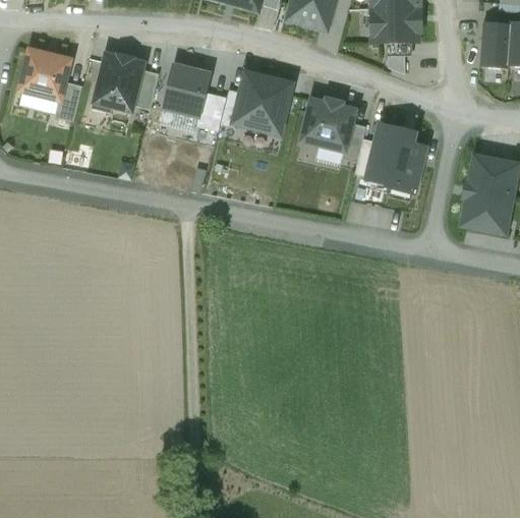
[(260,9),(261,4),(262,0),(221,0),(228,2),(228,0),(260,9)]
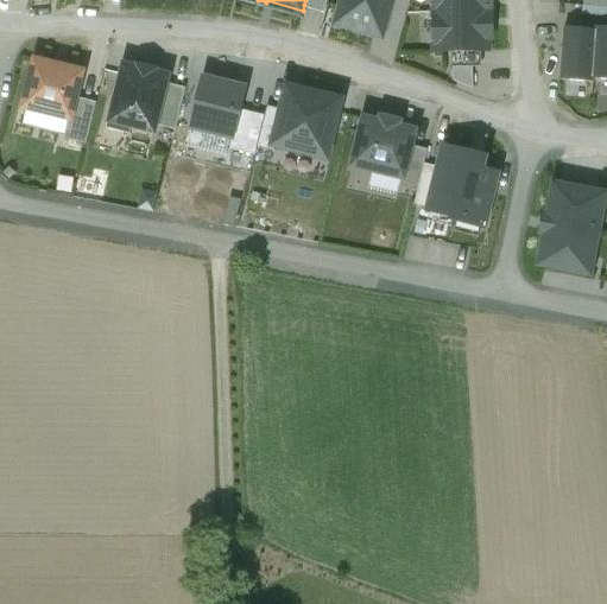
[(305,0),(304,5),(324,11),(327,0),(305,0)]
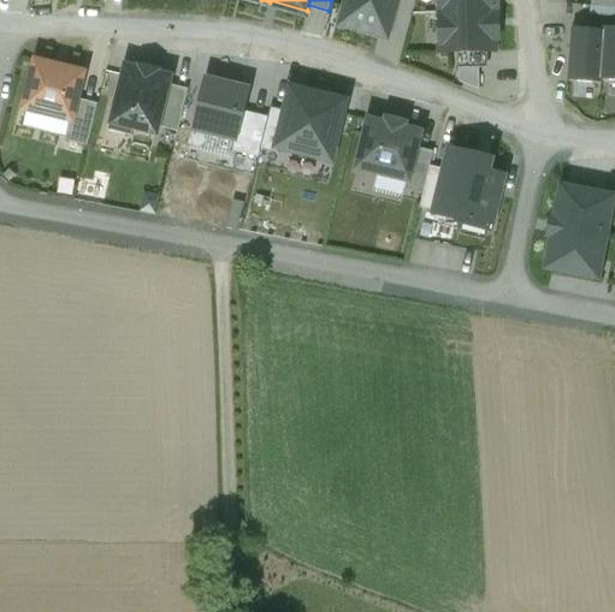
[(346,0),(339,23),(388,36),(397,0),(346,0)]
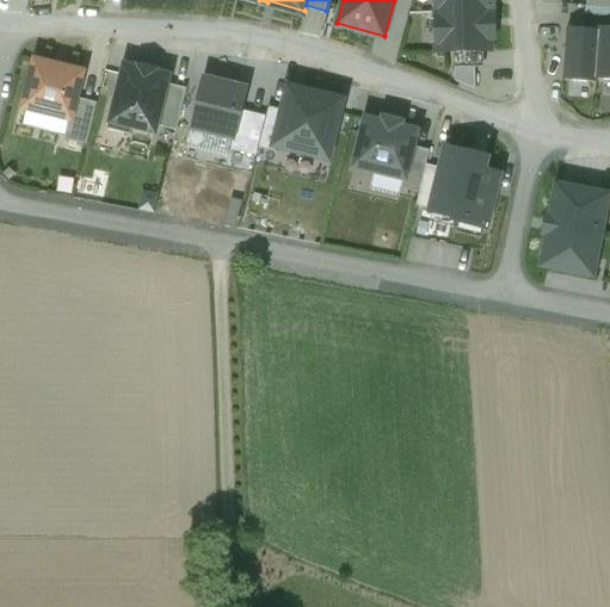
[(436,0),(438,49),(455,49),(484,49),(491,48),(491,36),(495,36),(494,0),(436,0)]
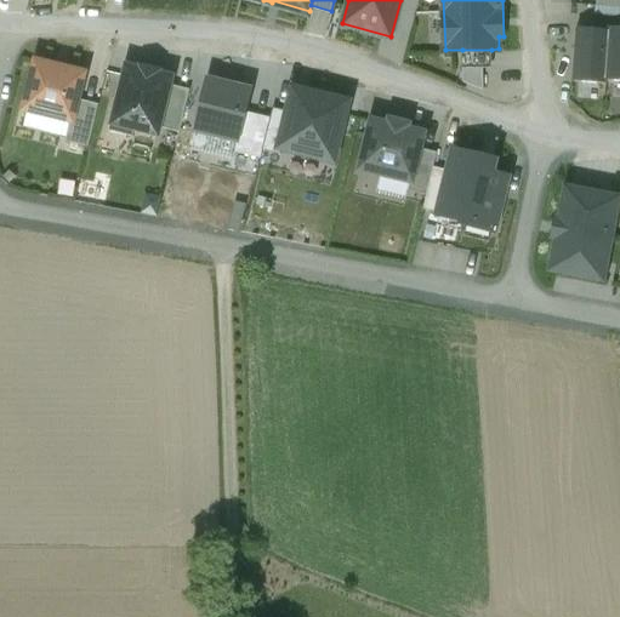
[(606,78),(607,78),(619,79),(619,26),(609,24),(608,29),(609,29),(606,78)]
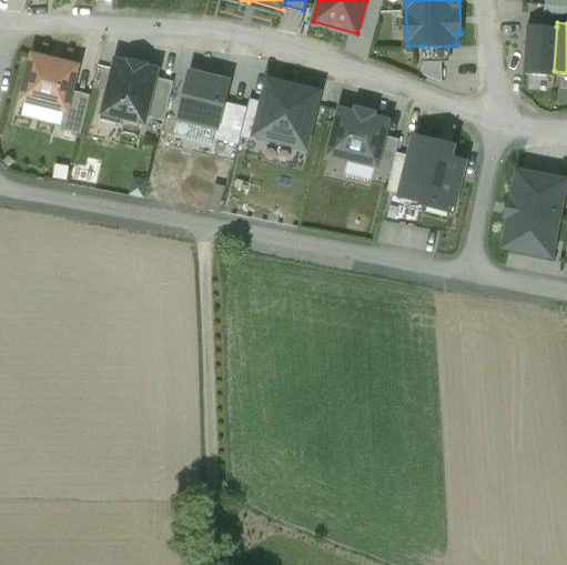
[(555,74),(555,71),(554,71),(557,27),(556,27),(528,23),(524,72),(555,74)]
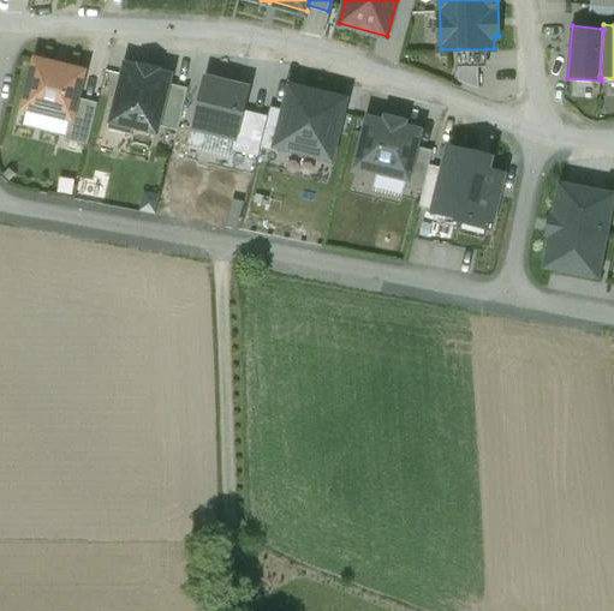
[(25,107),(71,118),(72,118),(77,96),(84,71),(69,67),(69,66),(53,63),(52,64),(36,60),(25,107)]
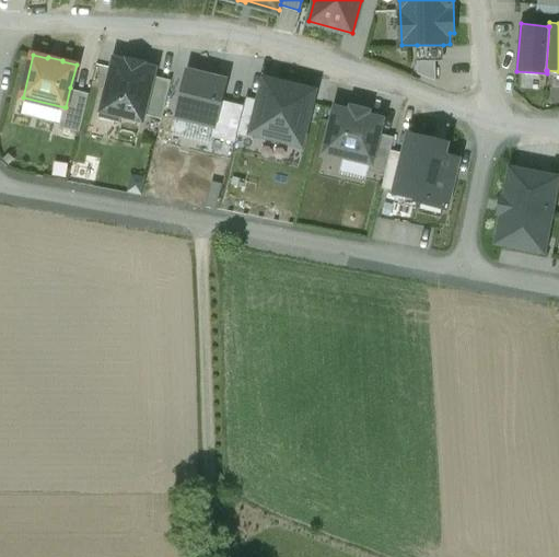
[(116,59),(115,66),(112,65),(99,116),(120,122),(123,114),(142,118),(143,113),(153,74),(154,69),(142,66),(143,62),(129,59),(128,62),(116,59)]
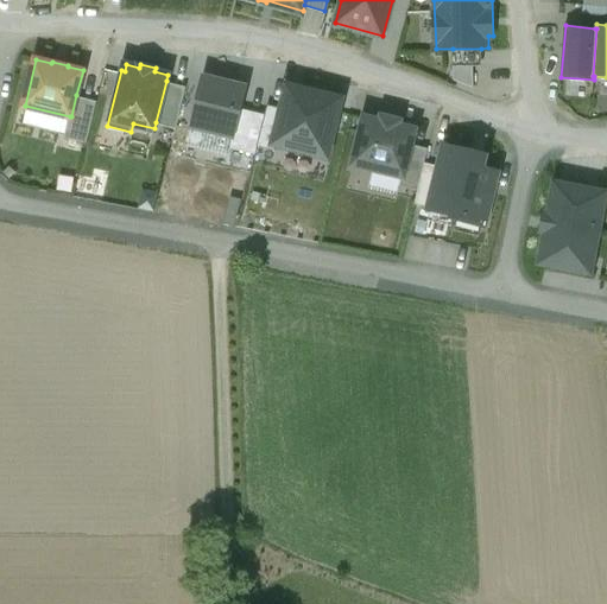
[(474,64),(454,64),(454,77),(474,86),(474,64)]
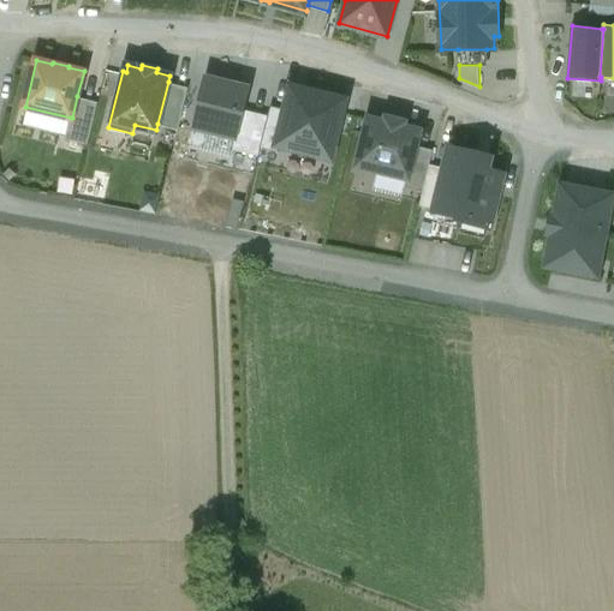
[(219,69),(216,78),(207,76),(194,130),(237,141),(244,109),(250,87),(237,83),(239,73),(219,69)]
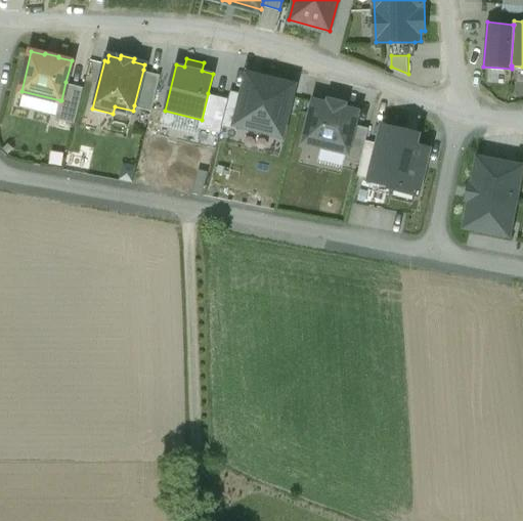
[(143,70),(134,105),(151,110),(161,74),(143,70)]
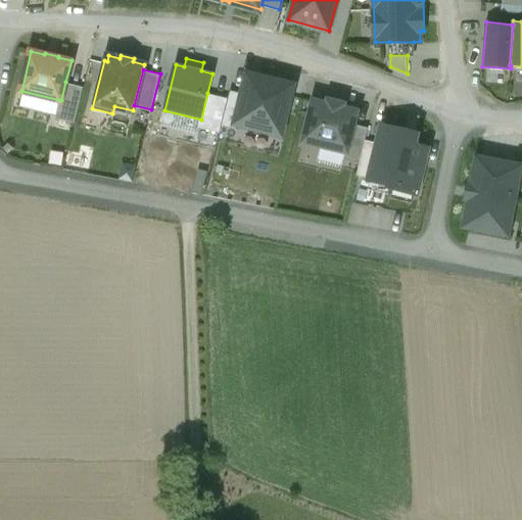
[(245,93),(238,125),(280,134),(292,84),(249,74),(245,93)]
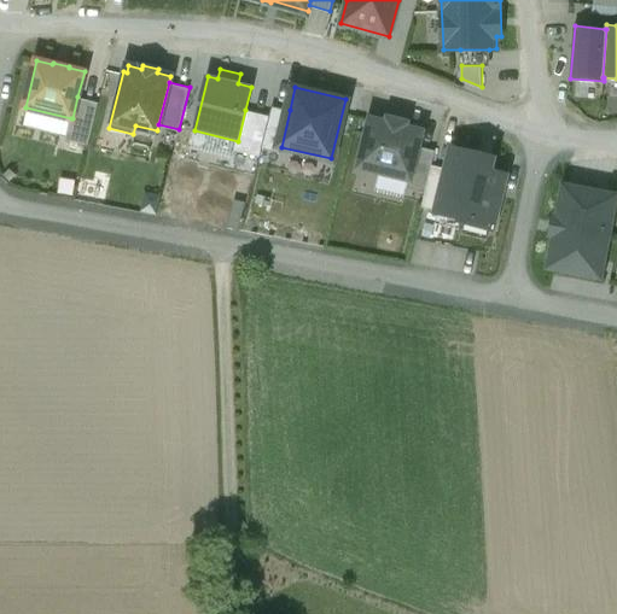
[(73,118),(71,118),(67,139),(89,144),(99,101),(77,97),(73,118)]
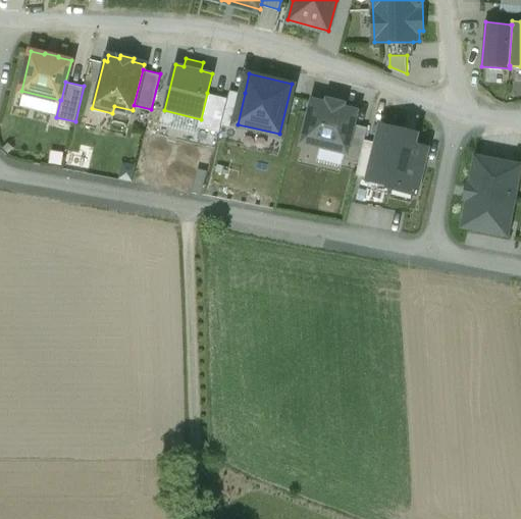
[(238,124),(245,93),(230,89),(228,97),(222,124),(237,127),(238,124)]
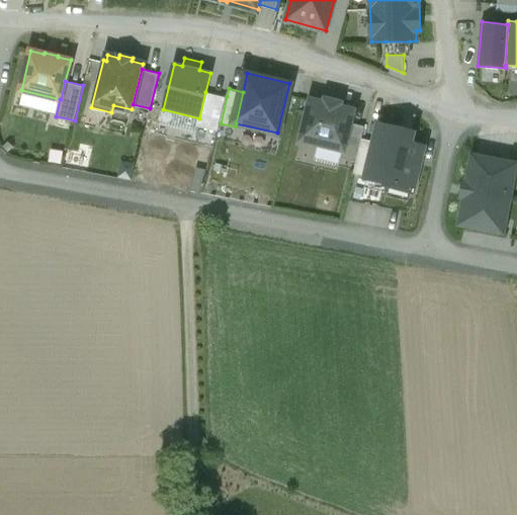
[(221,123),(227,96),(205,92),(199,118),(198,125),(219,130),(221,123)]
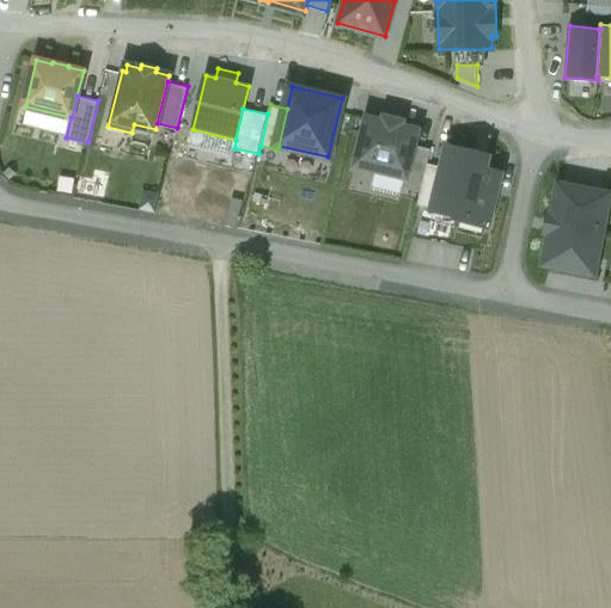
[(356,165),(404,177),(407,177),(415,143),(417,130),(402,127),(403,122),(385,117),(384,122),(367,118),(356,165)]
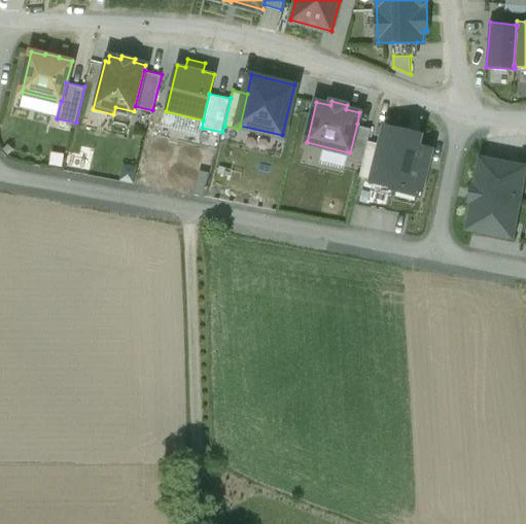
[(350,152),(348,152),(347,160),(362,164),(369,140),(372,128),(357,124),(350,152)]
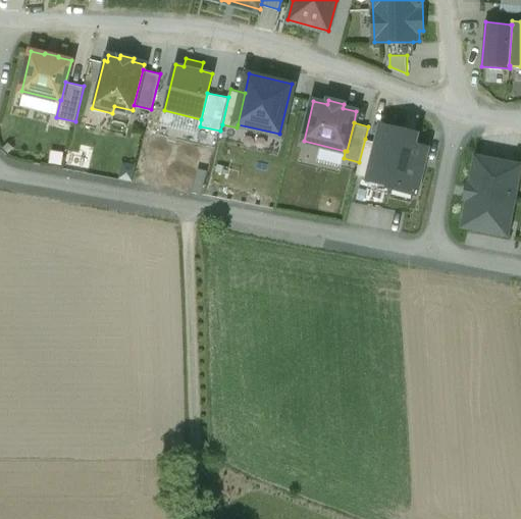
[(377,142),(368,177),(367,178),(389,185),(388,187),(416,194),(428,147),(415,144),(418,133),(381,123),(377,142)]
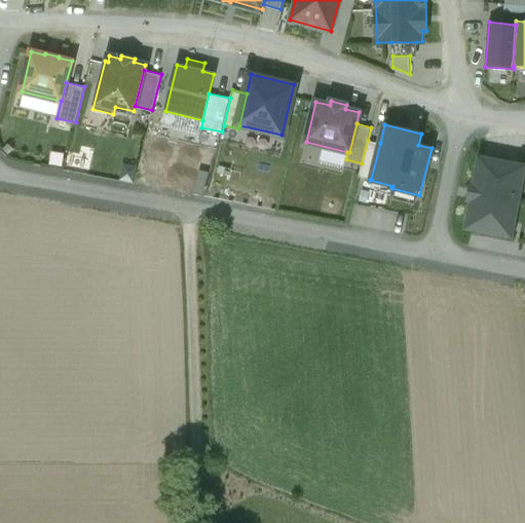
[(368,140),(362,163),(359,176),(371,179),(380,143),(368,140)]
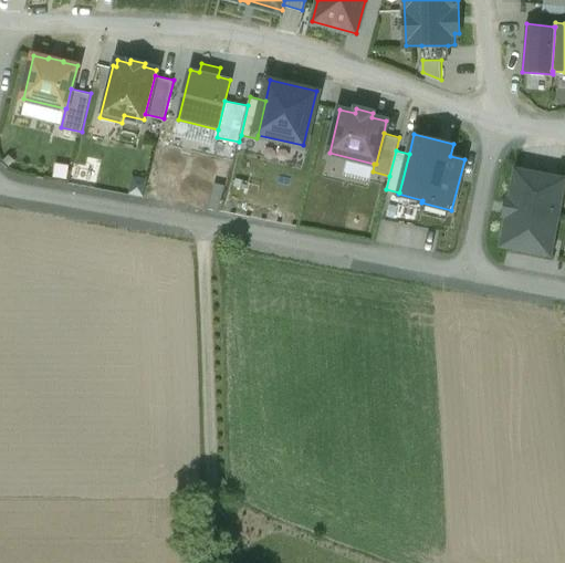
[(564,178),(519,170),(519,169),(516,169),(515,171),(516,171),(511,199),(508,198),(504,215),(508,215),(503,242),(502,242),(502,244),(504,246),(504,244),(550,253),(551,251),(546,250),(550,237),(553,237),(562,196),(556,195),(560,180),(564,181),(564,178)]
